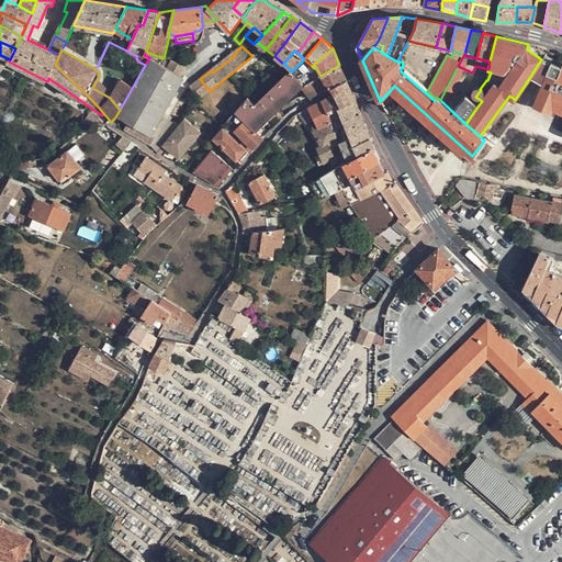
[(0,55),(0,69),(1,70),(9,62),(10,59),(0,55)]
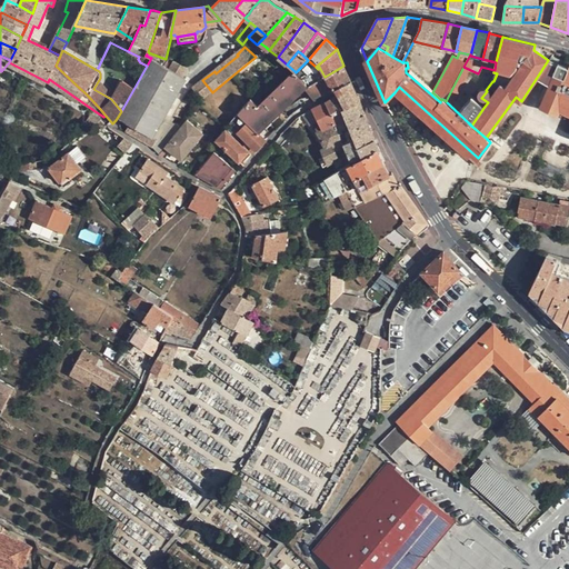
[(157,152),(160,155),(180,127),(171,121),(187,95),(179,91),(185,82),(186,78),(165,66),(152,59),(119,118),(129,125),(125,132),(153,148),(157,152)]
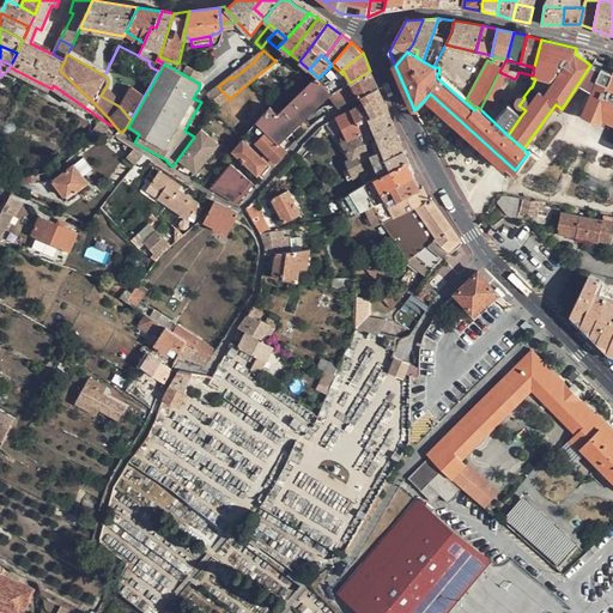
[(319,78),(326,86),(343,74),(340,72),(332,65),(319,78)]
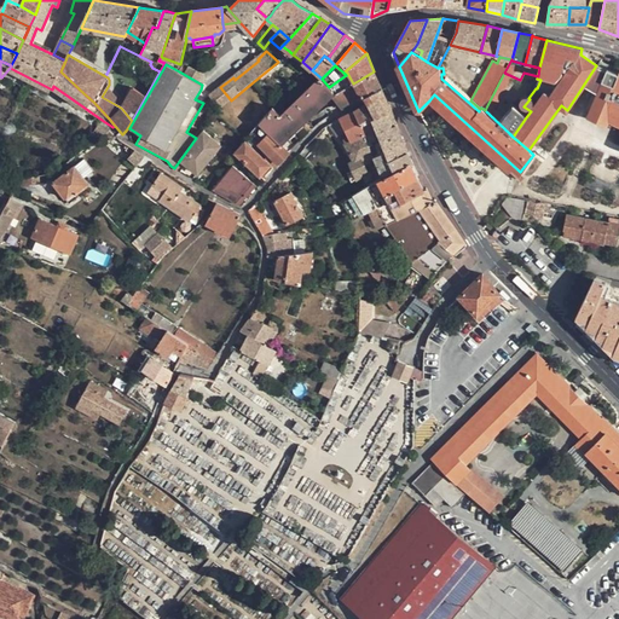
[(618,68),(612,65),(590,109),(611,117),(617,105),(618,106),(618,68)]
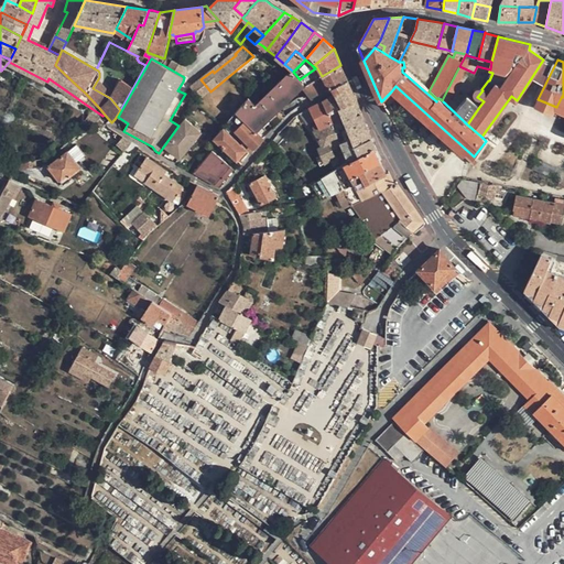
[(348,80),(340,65),(329,72),(333,79),(328,82),(332,89),(333,89),(348,80)]
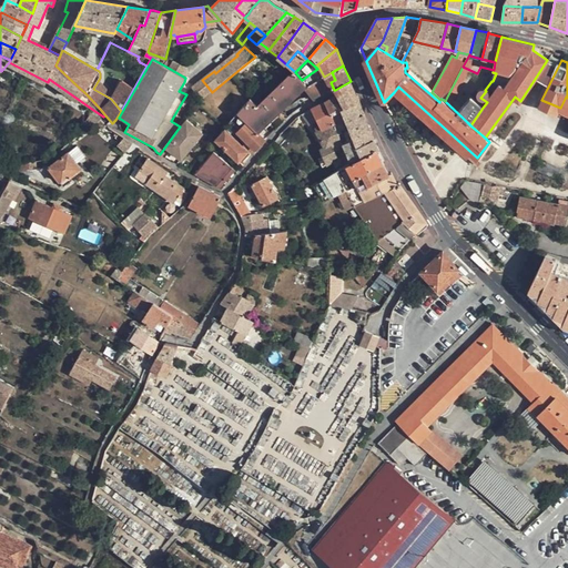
[(463,67),(445,101),(467,122),(469,119),(464,115),(466,113),(464,111),(462,109),(467,99),(464,98),(477,73),(463,67)]
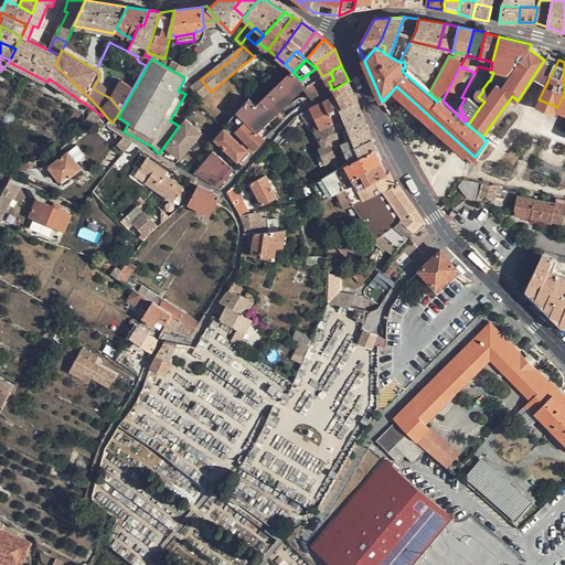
[(301,86),(304,88),(306,86),(300,80),(294,72),(292,71),(259,103),(257,106),(249,98),(237,113),(255,130),(291,95),(301,86)]
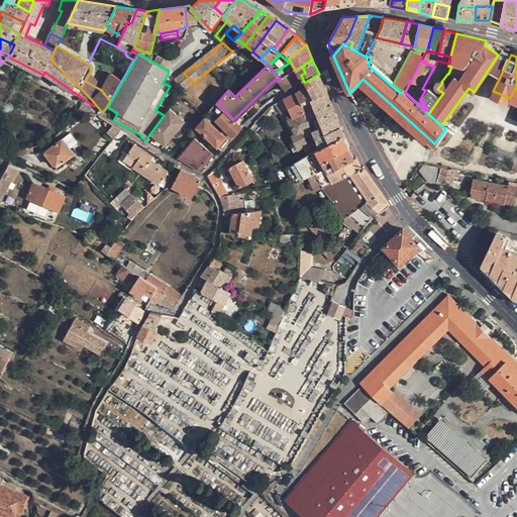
[(302,83),(304,82),(301,75),(305,73),(302,66),(295,70),(302,83)]
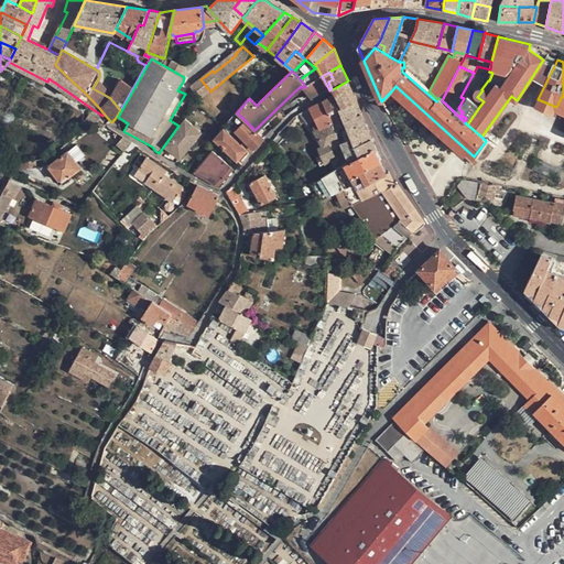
[(312,100),(329,90),(322,76),(305,86),(303,88),(303,89),(312,100)]
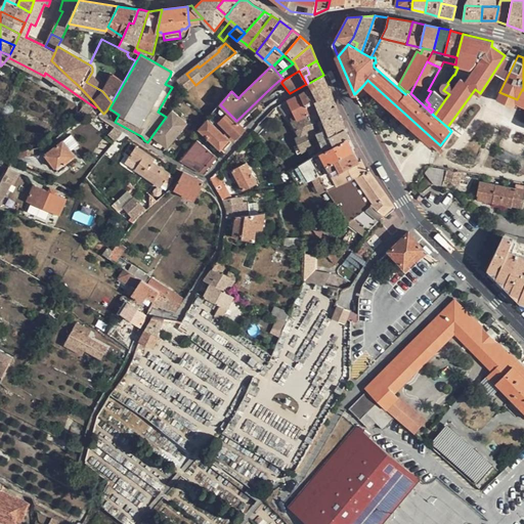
[(177,81),(186,92),(195,85),(186,74),(181,78),(177,81)]
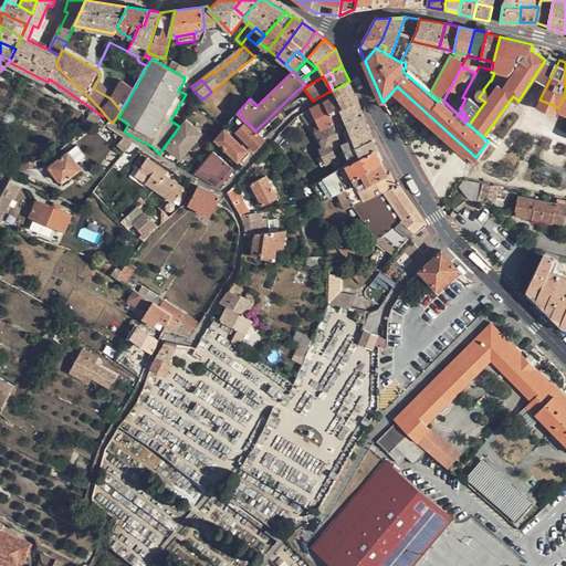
[(352,86),(349,81),(334,90),(336,94),(352,86)]
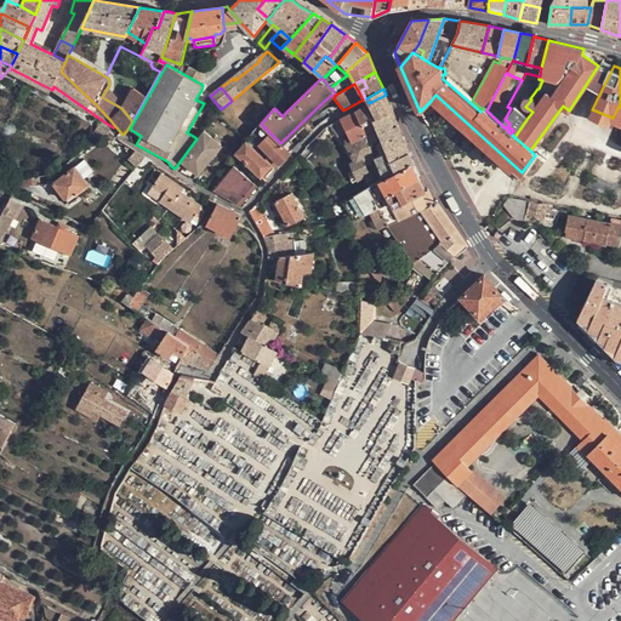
[(209,95),(201,90),(195,100),(204,103),(209,95)]
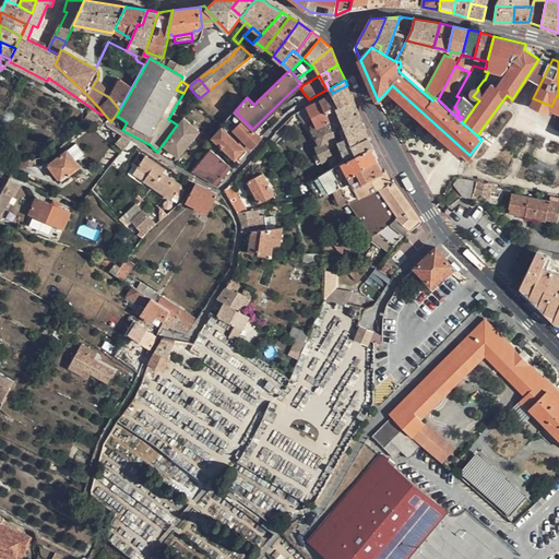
[(253,104),(269,87),(263,83),(248,98),(253,104)]
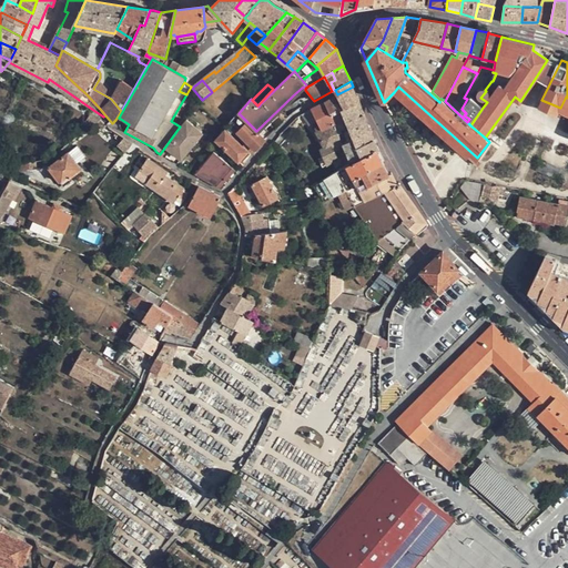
[(359,102),(353,87),(337,94),(345,109),(359,102)]
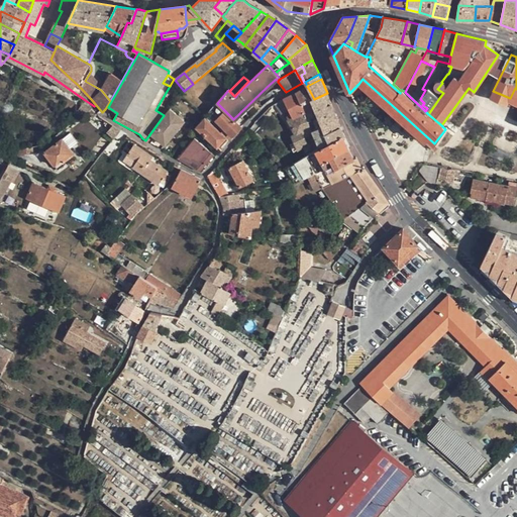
[(423,139),(431,147),(434,143),(363,79),(358,84),(419,137),(422,140),(423,139)]
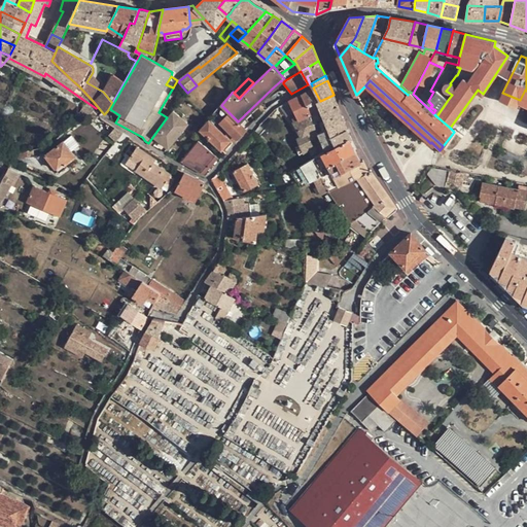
[(313,88),(302,95),(308,107),(317,103),(320,101),(313,88)]
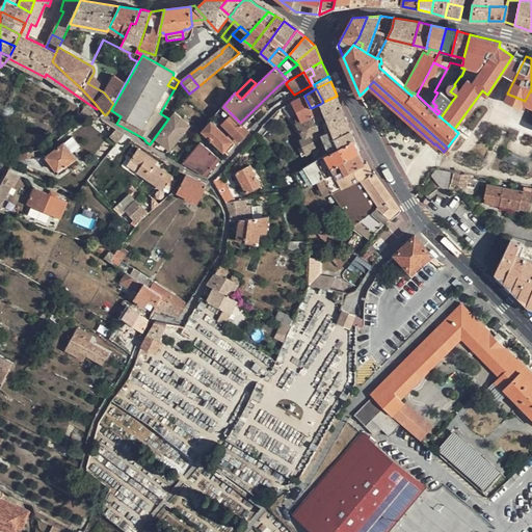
[(437,114),(441,117),(452,101),(443,94),(434,104),(436,106),(434,108),(440,111),(437,114)]
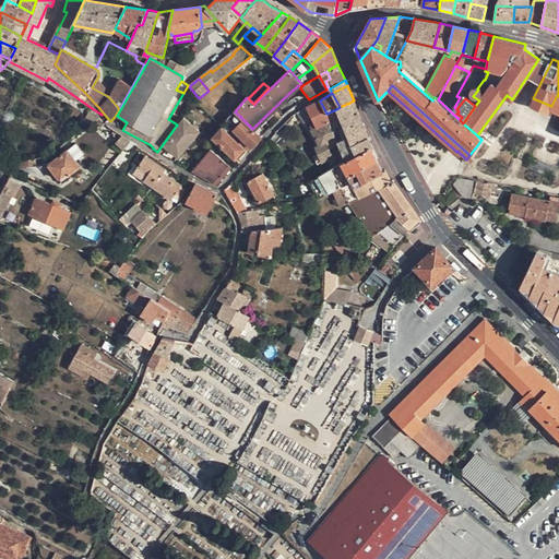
[(320,100),(307,107),(317,127),(311,129),(320,145),(316,147),(323,163),(328,159),(326,157),(334,153),(340,164),(346,161),(330,125),(330,123),(326,114),(320,100)]
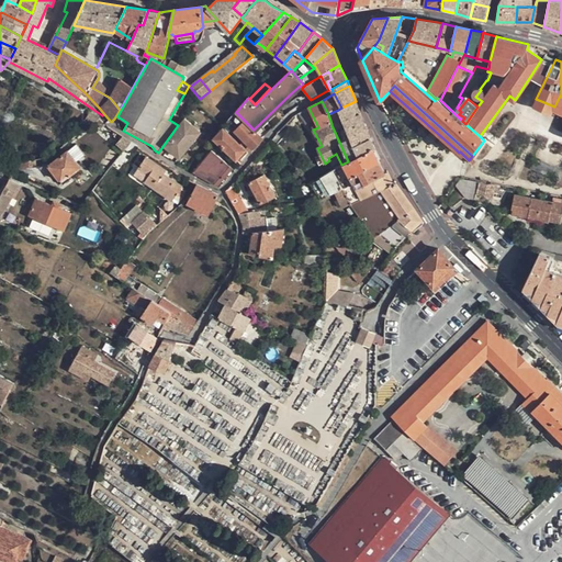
[(361,114),(356,101),(341,108),(338,110),(344,121),(361,114)]
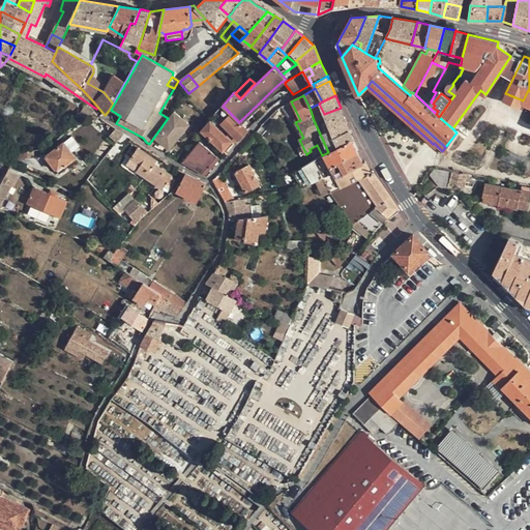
[(94,111),(96,109),(87,102),(83,109),(92,113),(94,111)]
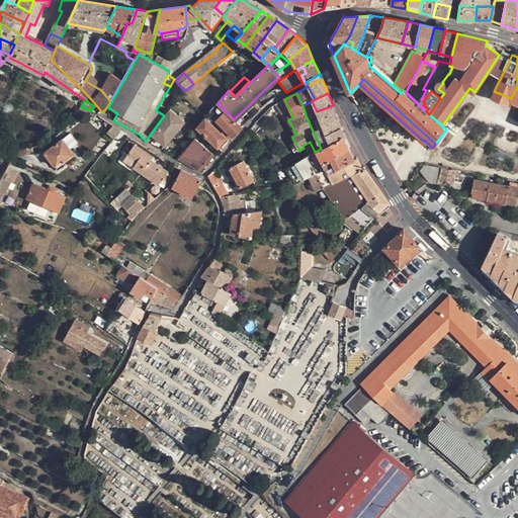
[(341,127),(338,118),(322,125),(317,111),(312,101),(303,105),(306,114),(306,115),(321,149),(330,145),(326,135),(341,127)]
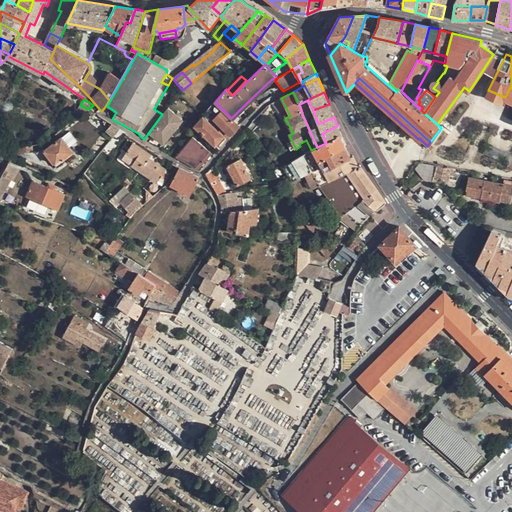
[(230,136),(239,126),(231,118),(215,102),(202,116),(203,117),(224,137),(227,133),(230,136)]
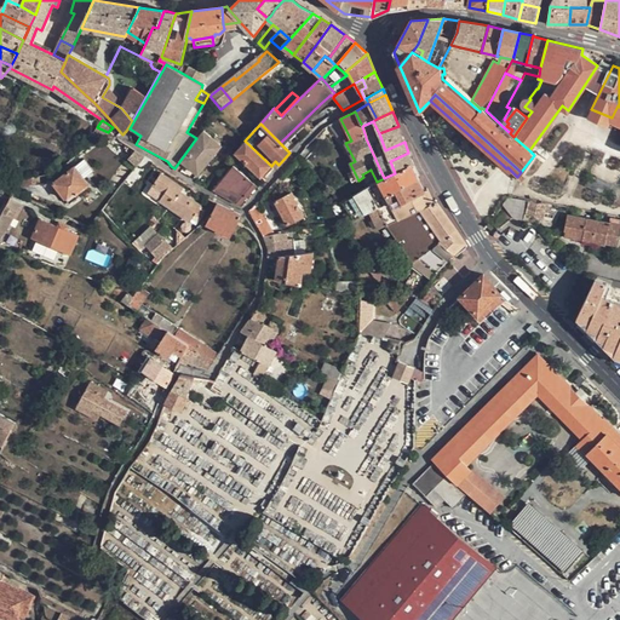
[(405,142),(399,126),(379,133),(385,150),(405,142)]
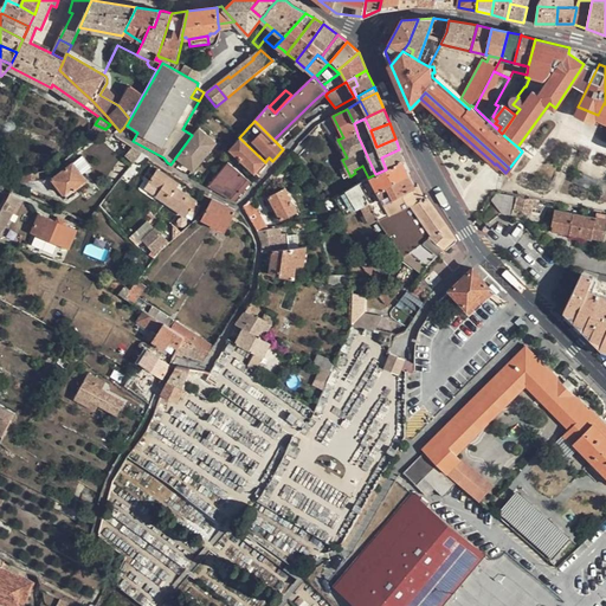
[(105,129),(95,124),(91,130),(90,130),(85,137),(91,141),(102,133),(105,129)]
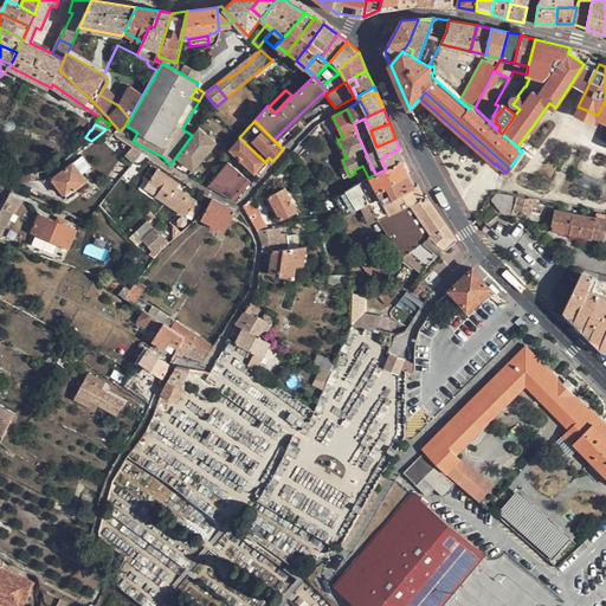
[(114,134),(108,127),(105,129),(102,133),(109,139),(114,134)]
